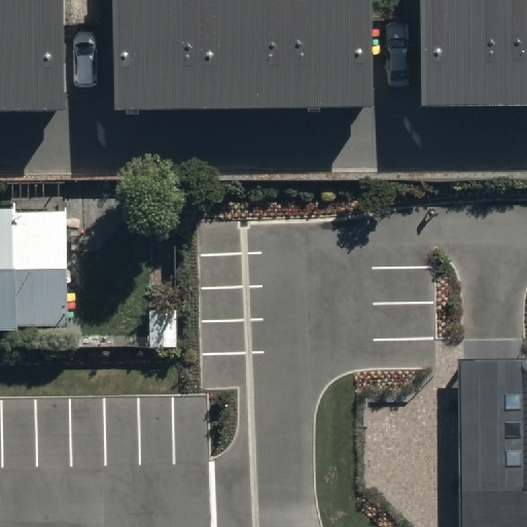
[(0,0),(0,105),(67,106),(67,0),(0,0)]
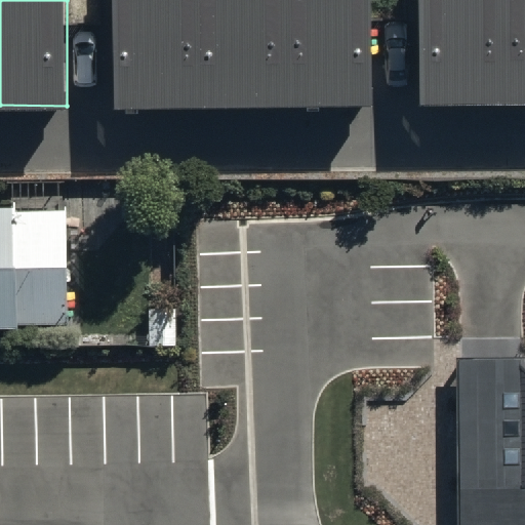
[(368,0),(115,0),(118,110),(372,104),(368,0)]
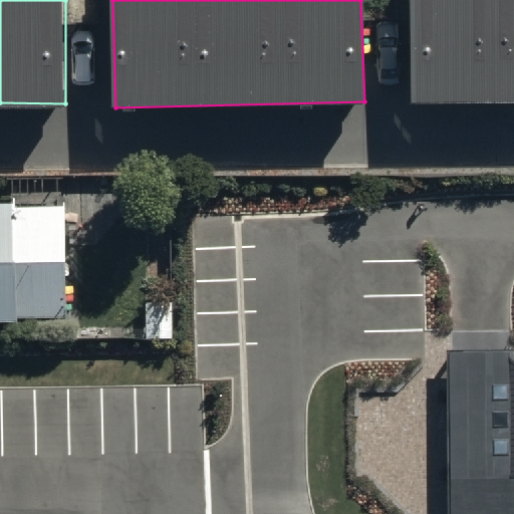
[(513,0),(408,0),(407,99),(455,100),(455,121),(513,121),(513,0)]
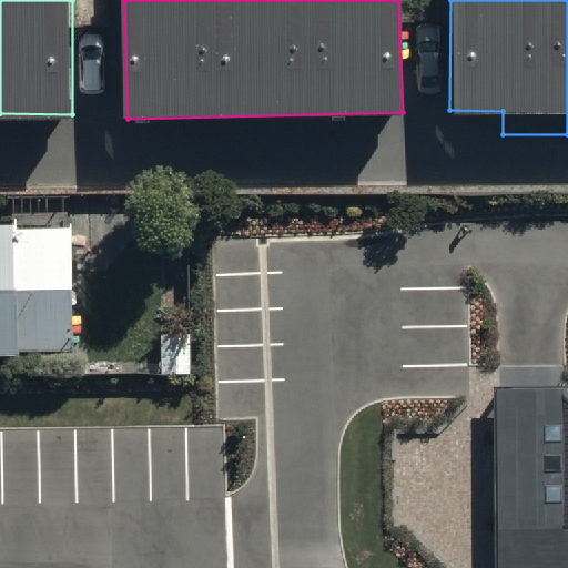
[(0,222),(0,356),(19,357),(19,348),(69,348),(69,227),(17,227),(17,223),(0,222)]
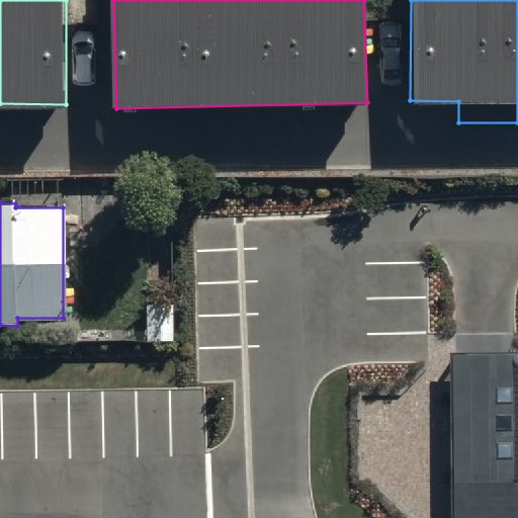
[(517,517),(517,349),(450,350),(451,517),(517,517)]
